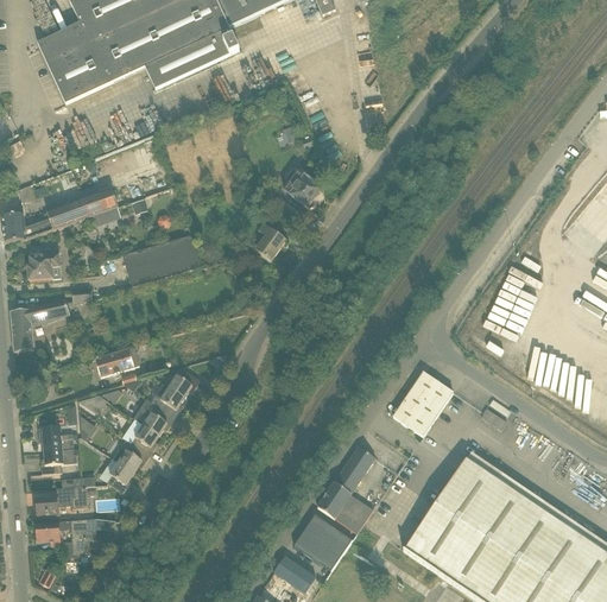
[(69,0),(80,20),(37,39),(65,101),(144,64),(155,87),(239,48),(229,25),(221,6),(219,0),(69,0)]
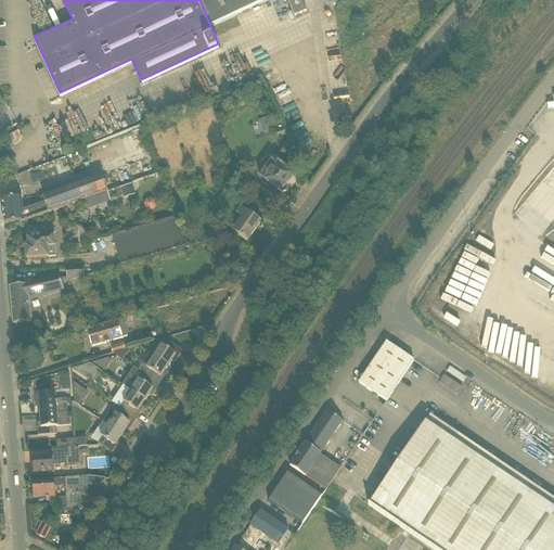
[(200,0),(202,5),(209,23),(257,0),(200,0)]
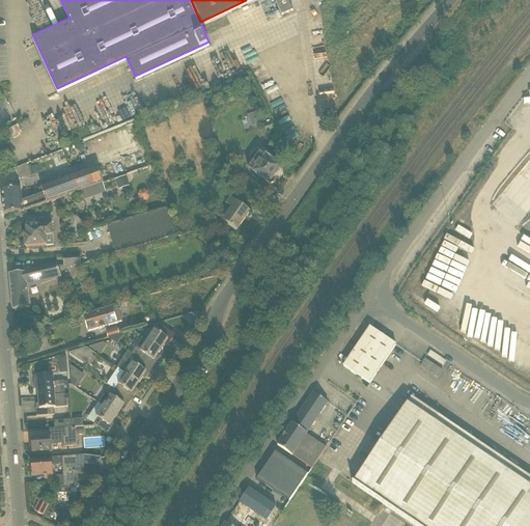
[(276,0),(281,10),(293,5),(290,0),(276,0)]
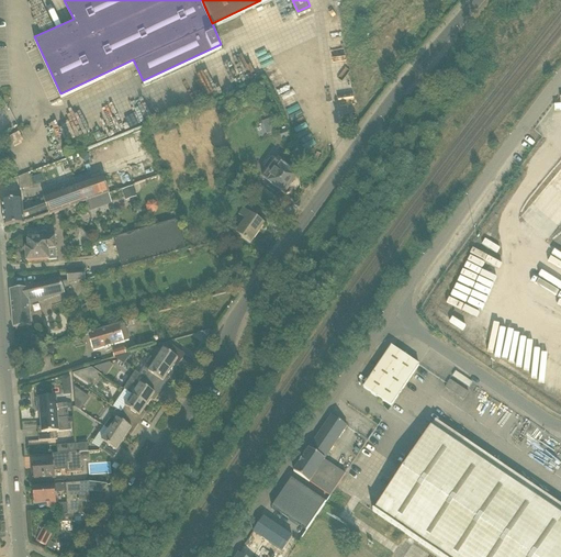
[(175,124),(172,119),(166,121),(168,127),(175,124)]
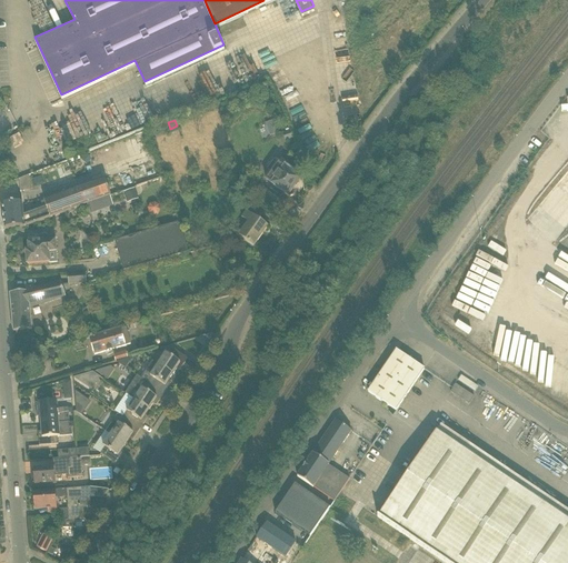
[(290,127),(282,130),(285,137),(292,133),(290,127)]
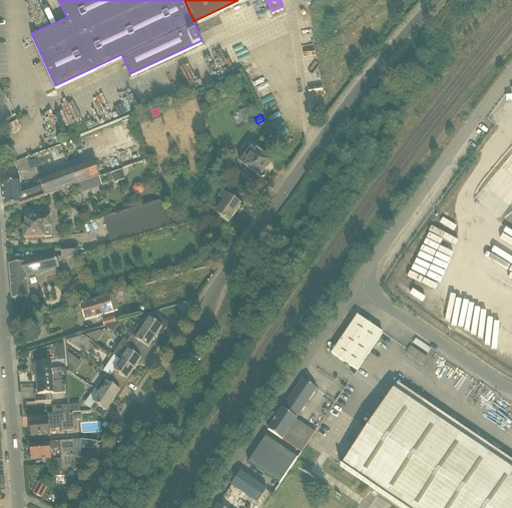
[(264,152),(257,146),(256,147),(250,143),(246,140),(240,148),(244,151),(240,156),(245,160),(244,162),(247,165),(245,167),(250,171),(251,168),(259,173),(271,158),(264,152)]
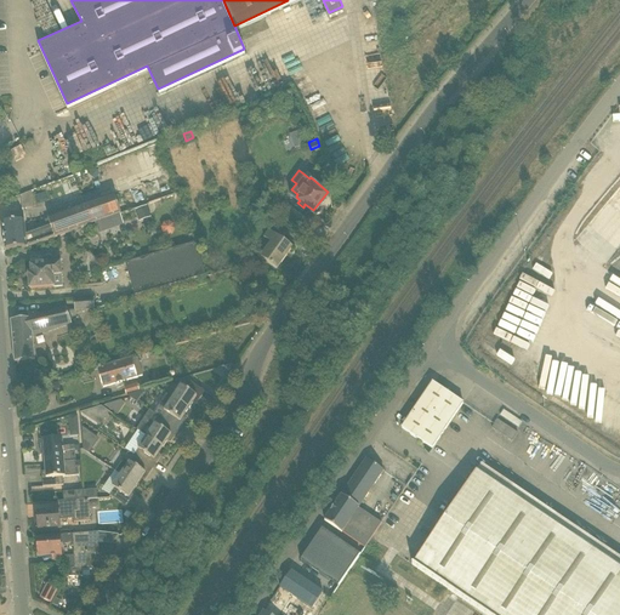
[(23,215),(1,217),(4,244),(26,243),(94,217),(113,210),(119,208),(113,191),(47,215),(50,222),(26,231),(23,215)]
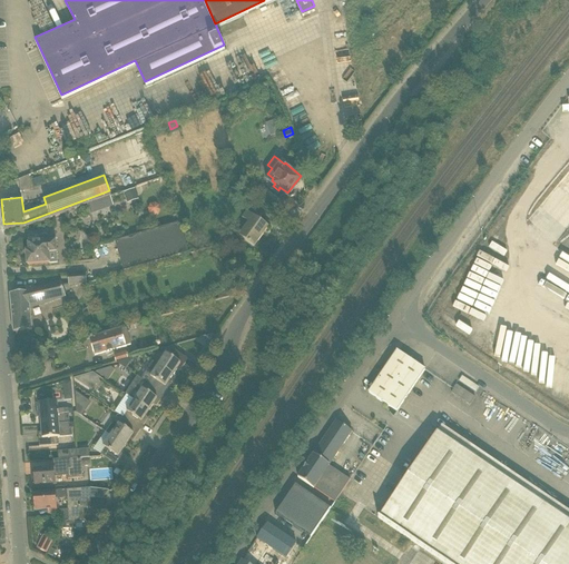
[(134,184),(123,188),(127,198),(138,194),(134,184)]
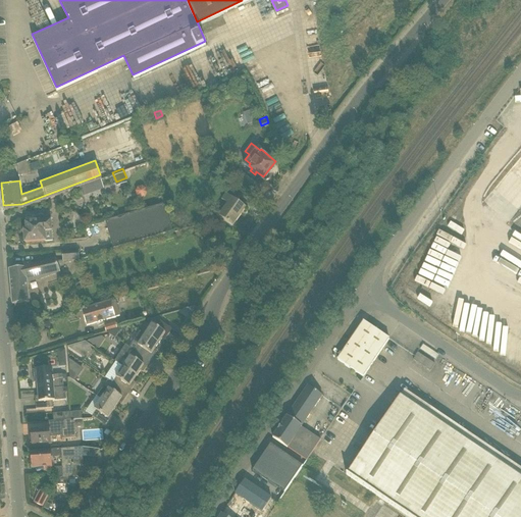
[(95,176),(79,183),(79,184),(82,192),(98,186),(95,177),(95,176)]
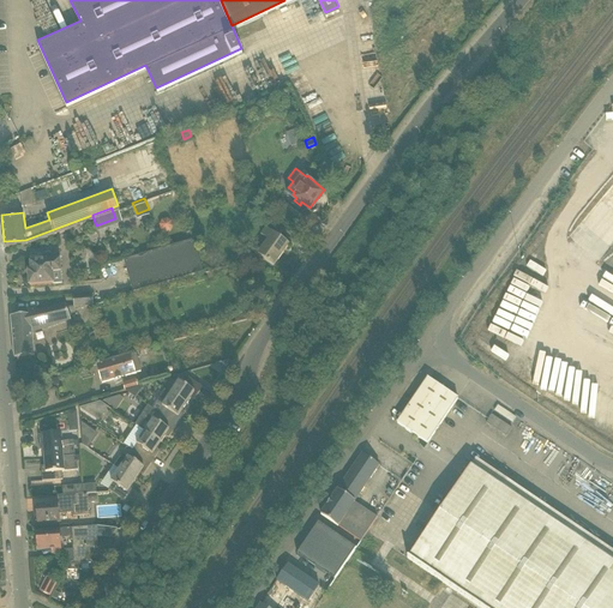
[(276,230),(281,224),(269,216),(259,229),(268,235),(257,250),(272,262),(288,239),(276,230)]
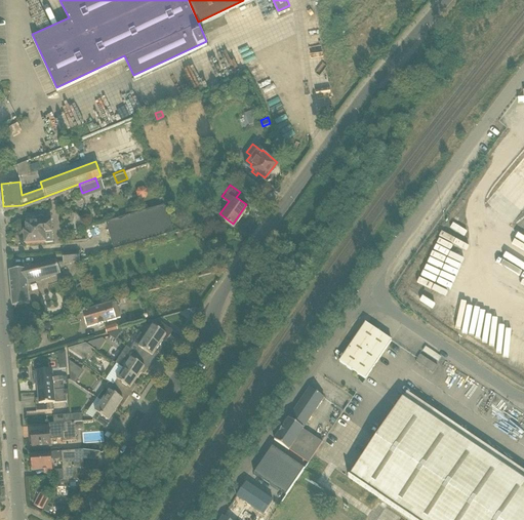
[(105,217),(113,245),(172,228),(165,201),(105,217)]
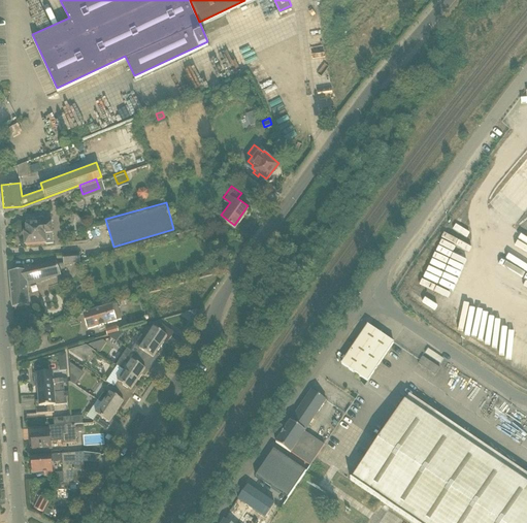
[(32,216),(32,218),(27,219),(28,229),(24,229),(25,241),(45,239),(44,230),(51,229),(50,215),(43,215),(32,216)]
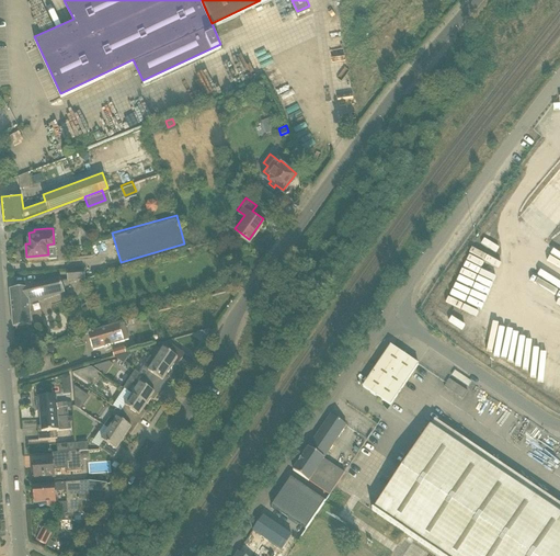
[(67,275),(84,274),(83,264),(66,265),(67,275)]
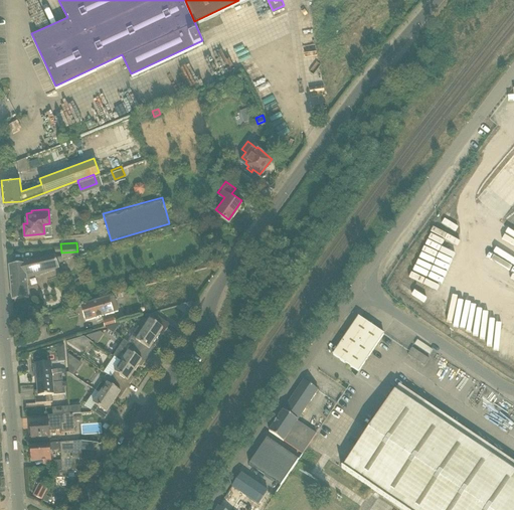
[(23,256),(24,261),(8,262),(11,296),(28,294),(26,274),(39,268),(39,270),(58,264),(53,249),(35,253),(35,255),(23,256)]
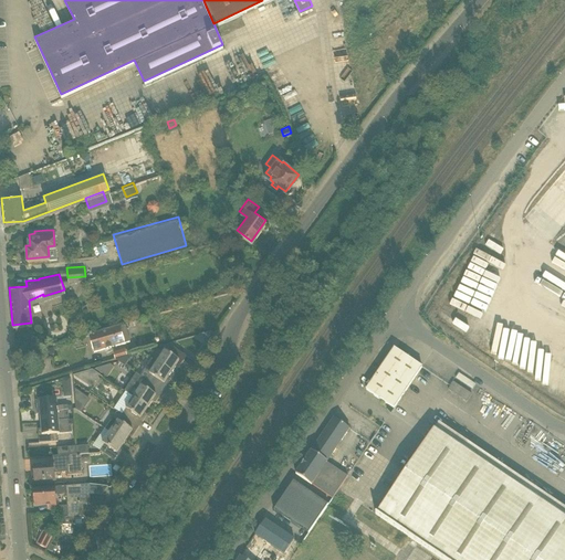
[(217,292),(232,287),(231,282),(215,286),(217,292)]
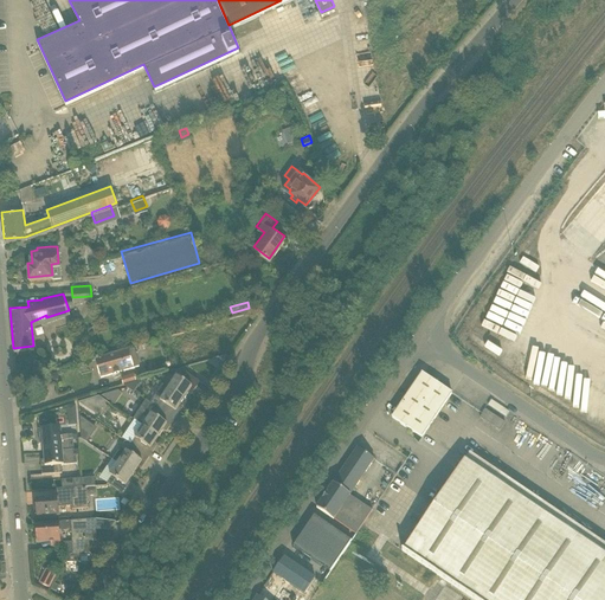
[(100,373),(133,363),(133,362),(140,361),(134,344),(128,346),(95,355),(100,373)]
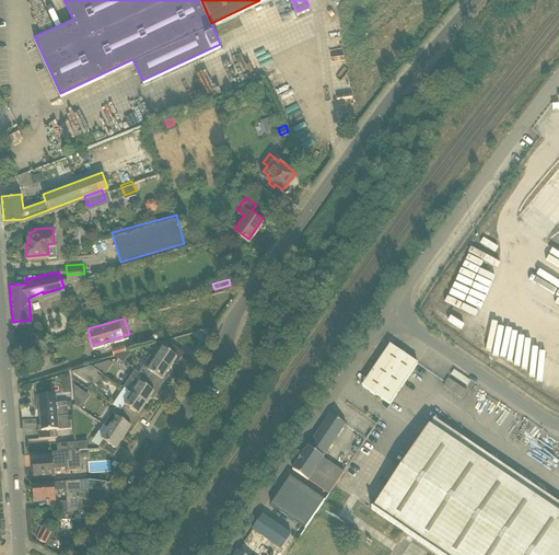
[(177,357),(184,348),(169,338),(164,344),(162,343),(154,355),(169,365),(175,356),(177,357)]
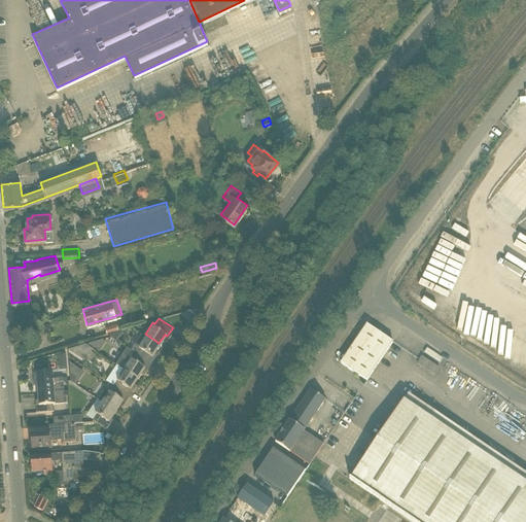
[(107,332),(121,326),(120,321),(116,322),(115,320),(105,323),(107,332)]
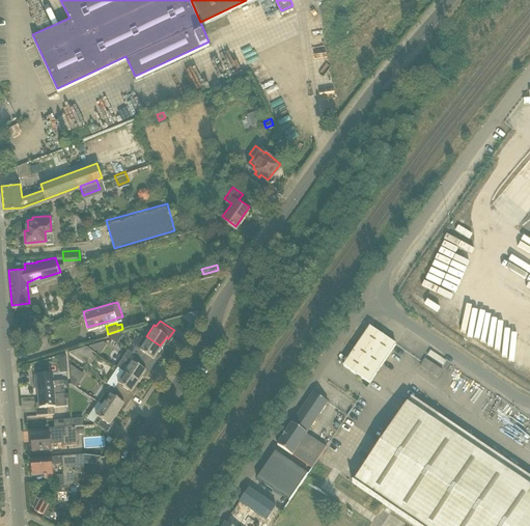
[(368,379),(395,340),(369,323),(342,361),(368,379)]
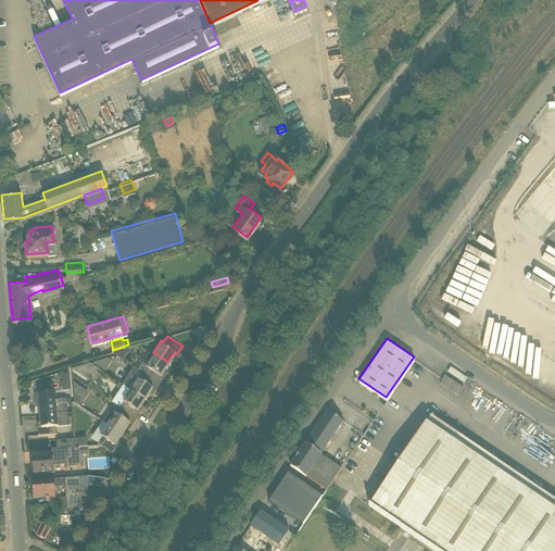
[(129,348),(128,345),(113,350),(122,355),(127,348),(129,348)]
